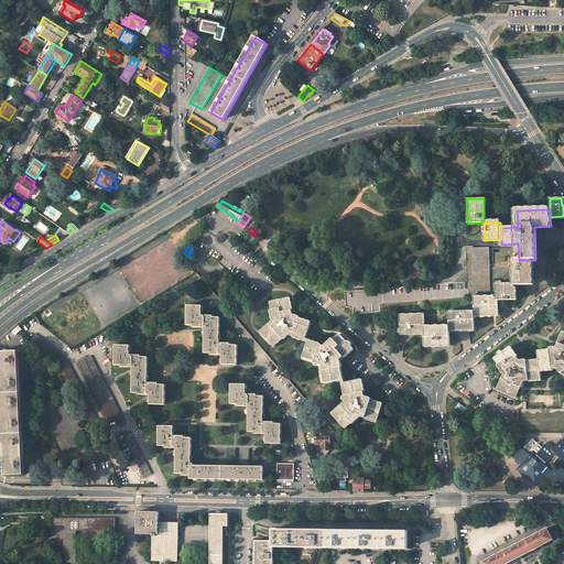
[(466,248),(467,282),(467,289),(473,296),(473,297),(478,293),(478,292),(490,291),(489,247),(474,248),(466,248)]
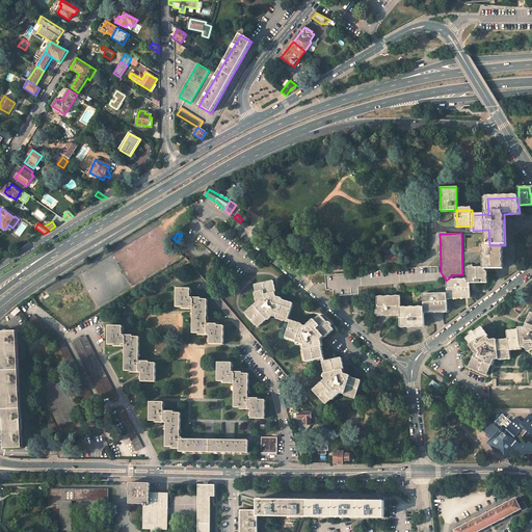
[(489,245),(484,245),(485,267),(485,269),(502,268),(501,245),(489,245)]
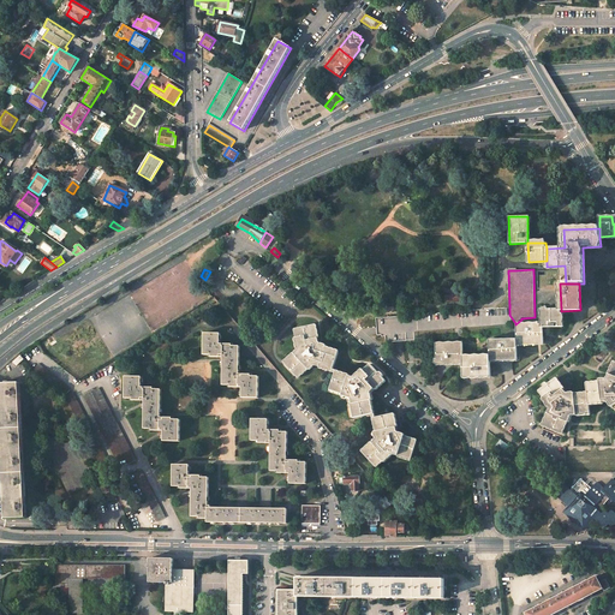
[(561,309),(543,310),(543,324),(543,328),(562,327),(561,311),(561,309)]
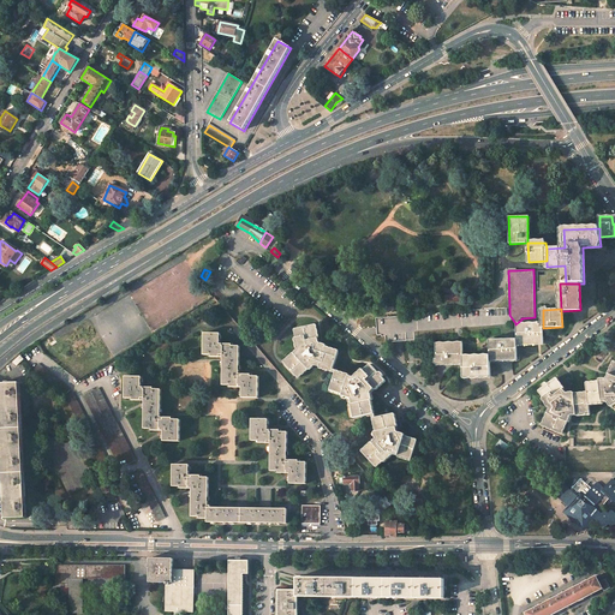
[(315,324),(297,328),(298,338),(297,338),(299,351),(296,354),(294,353),(285,363),(297,377),(308,368),(308,369),(315,363),(320,364),(320,365),(333,370),(334,369),(339,352),(326,348),(326,347),(317,344),(316,339),(317,338),(315,324)]
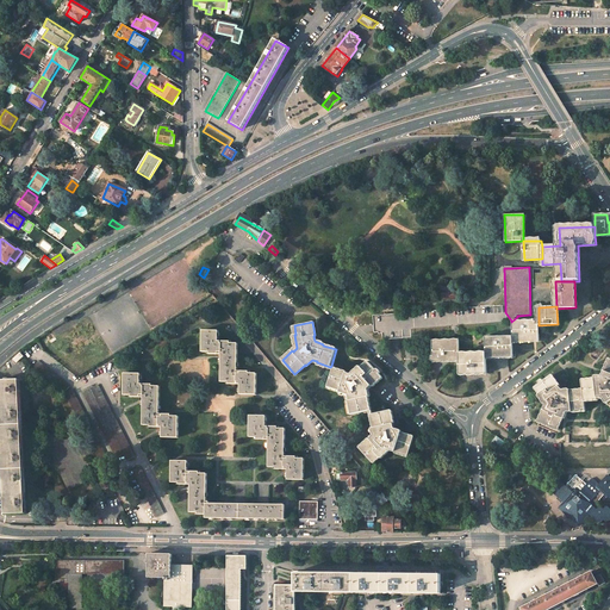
[(539,322),(512,322),(512,337),(512,341),(540,340),(539,325),(539,322)]
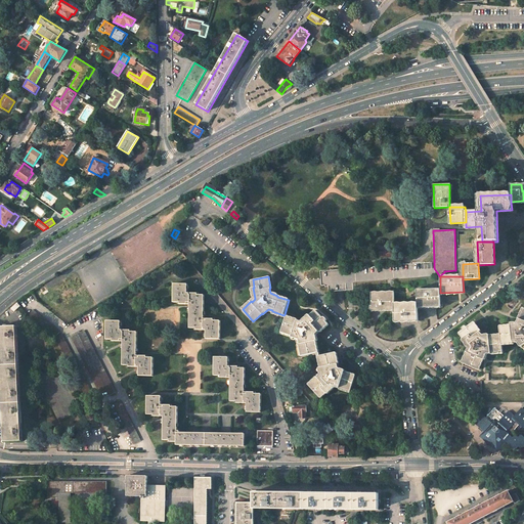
[(188,284),(174,284),(174,302),(180,302),(180,304),(187,304),(187,302),(190,302),(190,313),(204,313),(205,295),(198,295),(198,293),(192,293),(192,295),(187,295),(188,284)]
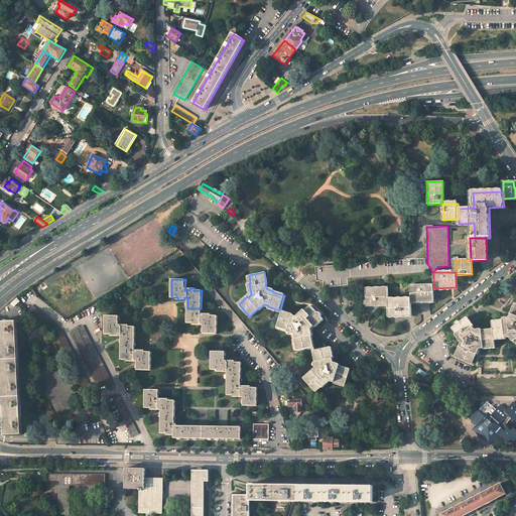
[(433,285),(410,286),(411,299),(411,302),(434,301),(433,288),(433,285)]
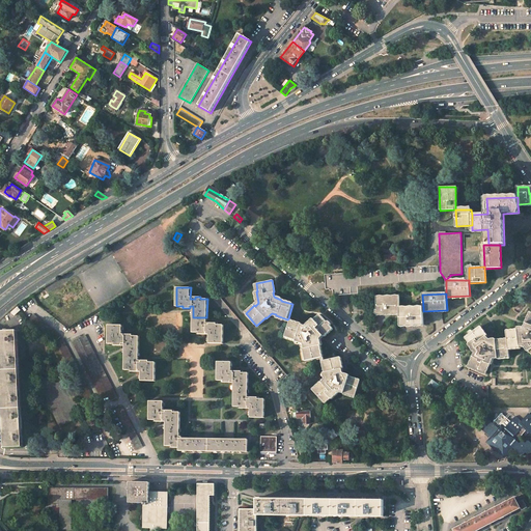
[(399,297),(376,298),(376,313),(400,312),(400,309),(399,297)]
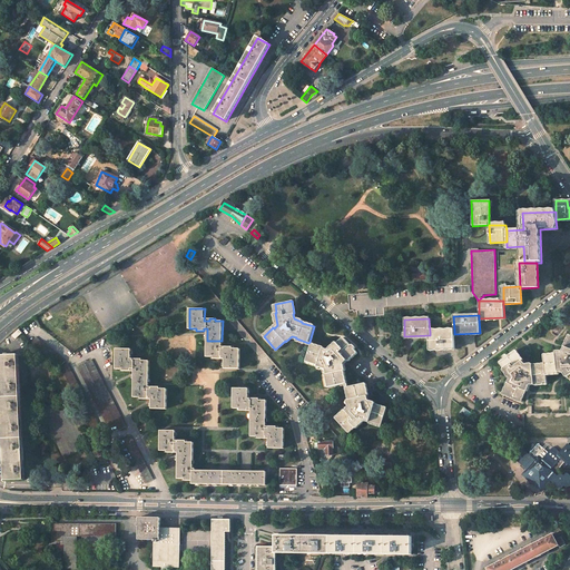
[(12,335),(16,338),(21,333),(19,330),(12,335)]
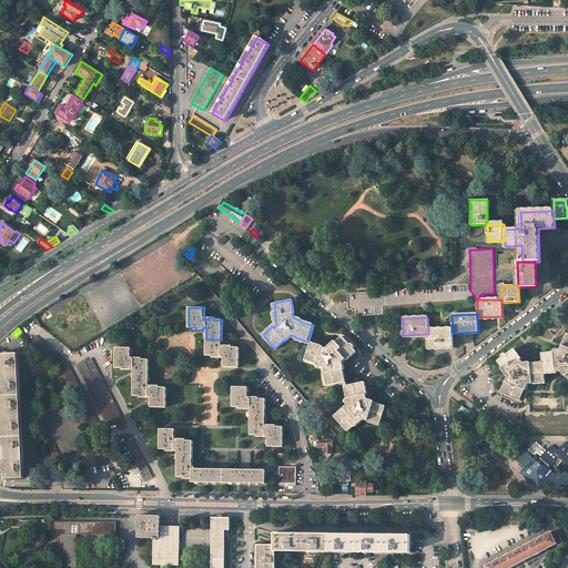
[(453,330),(428,331),(428,334),(428,347),(454,346),(453,333),(453,330)]
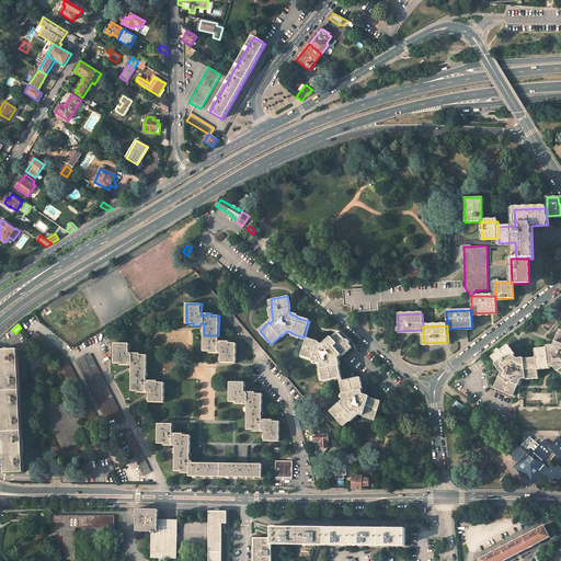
[(35,332),(30,338),(59,362),(64,355),(35,332)]
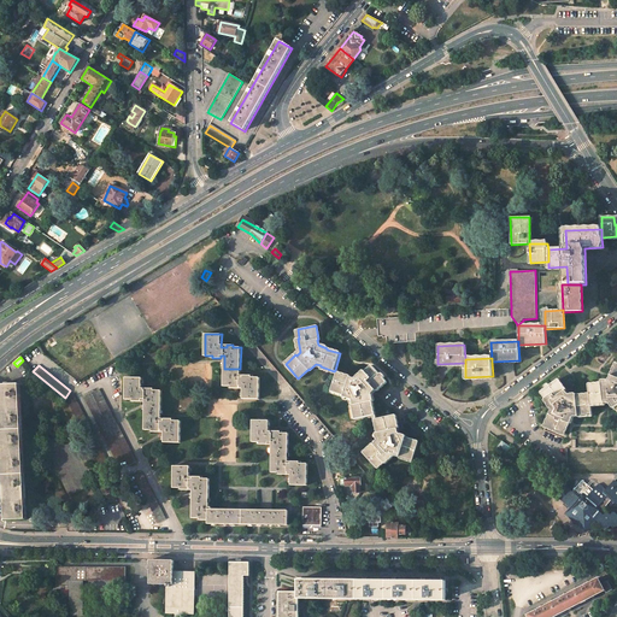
[(603,385),(589,386),(591,395),(592,405),(605,403),(605,401),(611,401),(616,409),(616,407),(616,365),(612,376),(613,377),(612,382),(603,383),(603,385)]
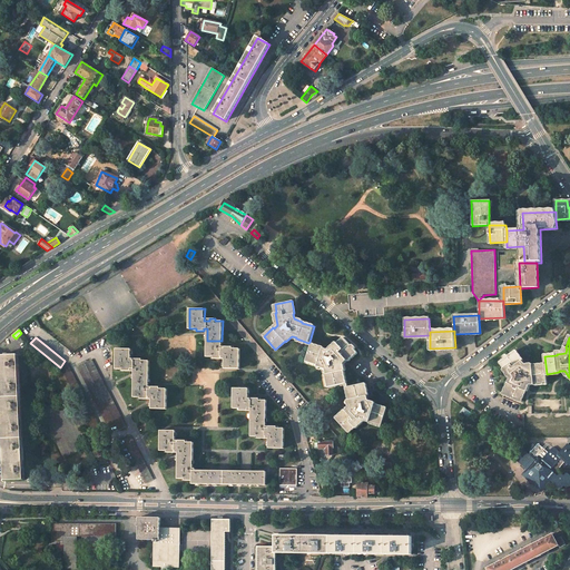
[(324,349),(312,345),(306,362),(317,365),(318,366),(326,370),(327,374),(326,375),(328,387),(345,384),(343,371),(344,371),(343,363),(346,360),(347,361),(356,352),(345,338),(340,344),(338,343),(328,352),(324,351),(324,349)]
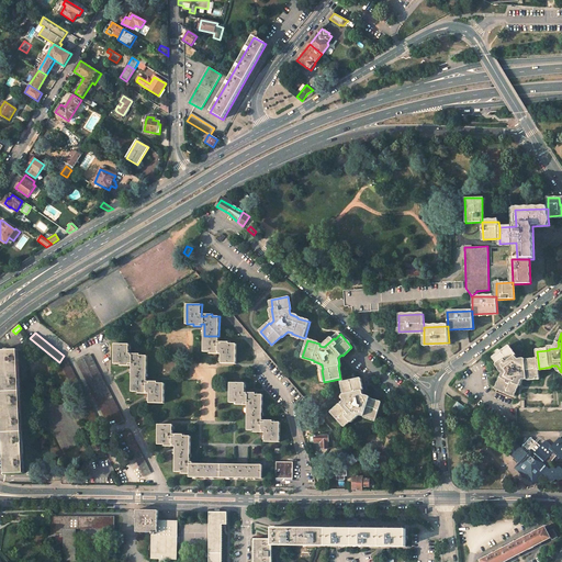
[(218,336),(204,336),(204,352),(211,352),(211,353),(216,353),(216,351),(222,351),(222,363),(236,363),(236,344),(229,344),(229,343),(222,343),(222,344),(218,344),(218,336)]
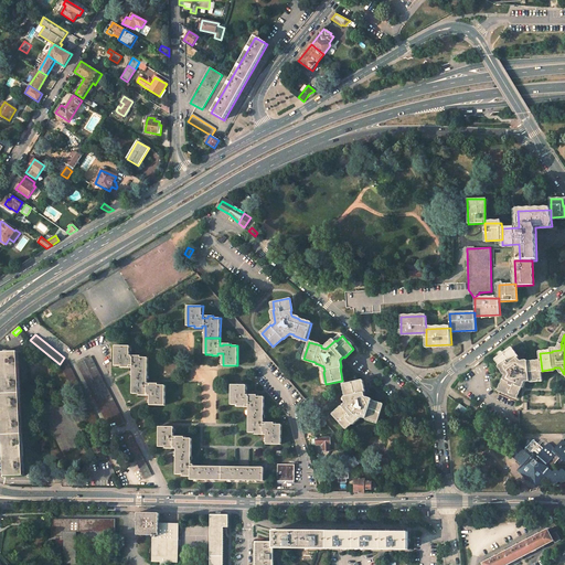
[(130,345),(116,345),(115,365),(123,366),(123,368),(130,368),(130,365),(134,365),(132,377),(148,377),(148,358),(141,358),(141,355),(136,355),(136,358),(130,358),(130,345)]
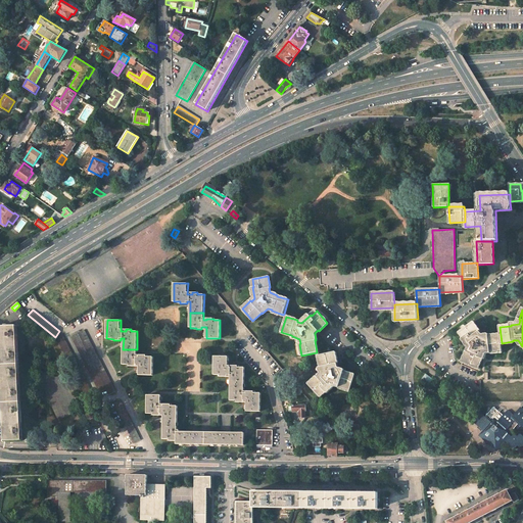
[(472,322),(460,331),(464,337),(463,338),(470,347),(468,352),(467,351),(462,363),(476,369),(481,359),(482,359),(485,351),(490,351),(490,352),(503,350),(502,343),(501,335),(498,335),(488,336),(488,335),(481,336),(478,332),(479,332),(472,322)]
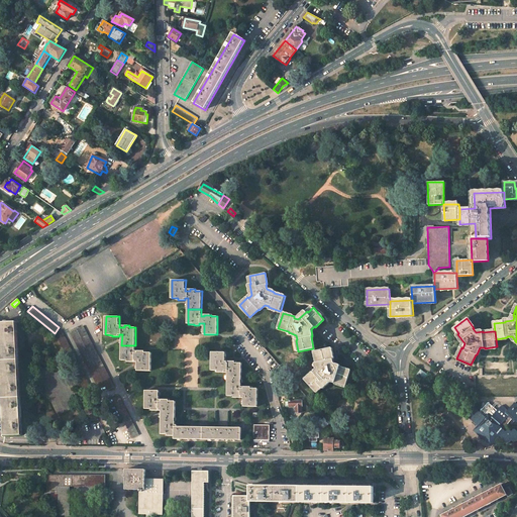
[(0,322),(0,341),(5,435),(11,435),(21,434),(21,431),(19,374),(17,322),(0,322)]
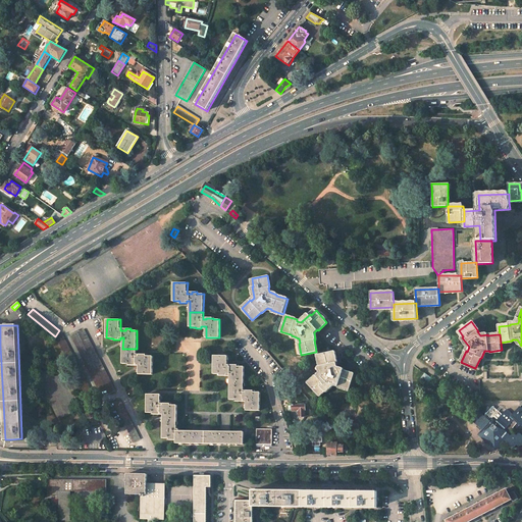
[(84,329),(71,335),(100,392),(106,387),(109,394),(115,390),(84,329)]
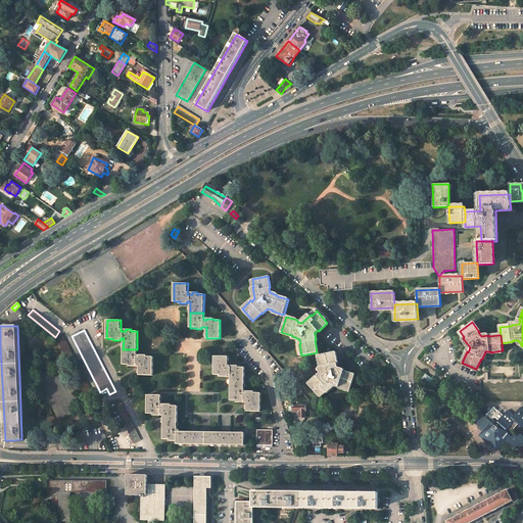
[(61,333),(55,337),(85,395),(92,392),(61,333)]
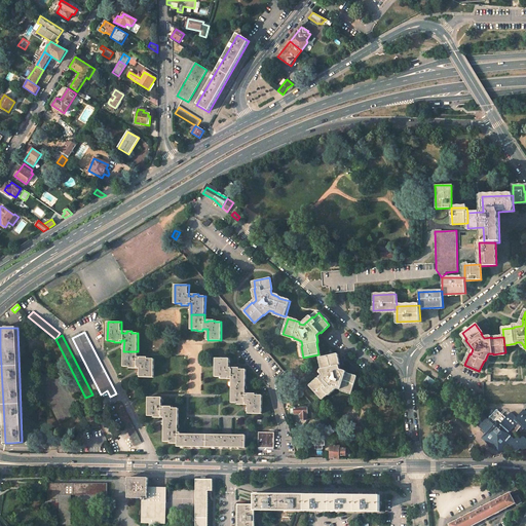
[(138,351),(123,351),(123,367),(130,367),(130,368),(136,368),(136,366),(140,367),(140,377),(154,377),(154,359),(148,359),(148,357),(141,357),(141,359),(138,359),(138,351)]
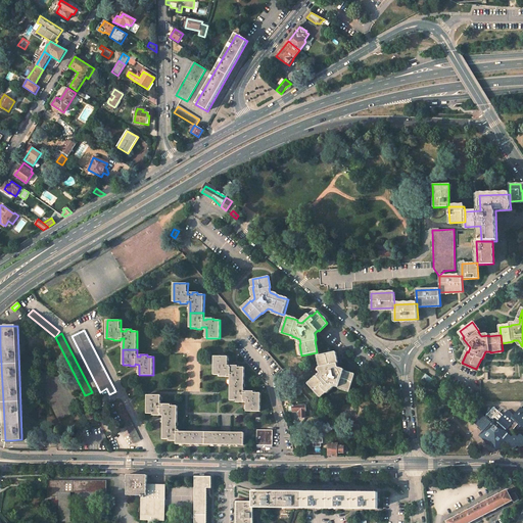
[(334,351),(319,355),(322,367),(320,367),(322,374),(318,377),(308,384),(319,396),(325,391),(326,392),(334,384),(339,386),(338,387),(349,390),(354,375),(343,372),(344,371),(336,368),(335,364),(337,364),(334,351)]
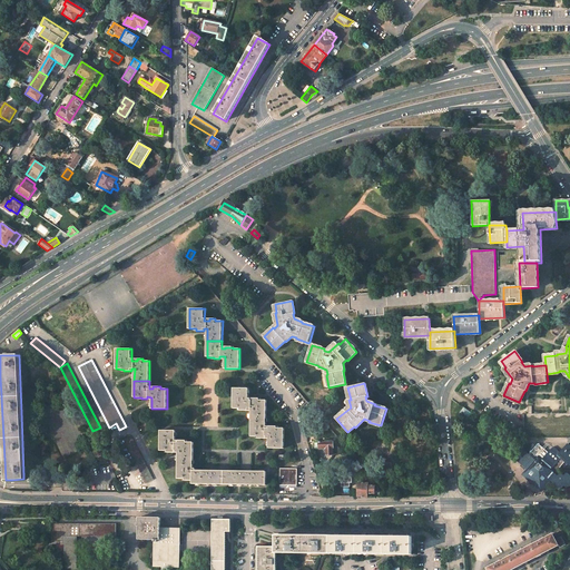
[(254,400),(248,400),(248,389),(234,389),(234,409),(241,409),(241,410),(248,410),(248,409),(252,409),(252,420),(266,420),(267,400),(259,400),(259,399),(254,399),(254,400)]
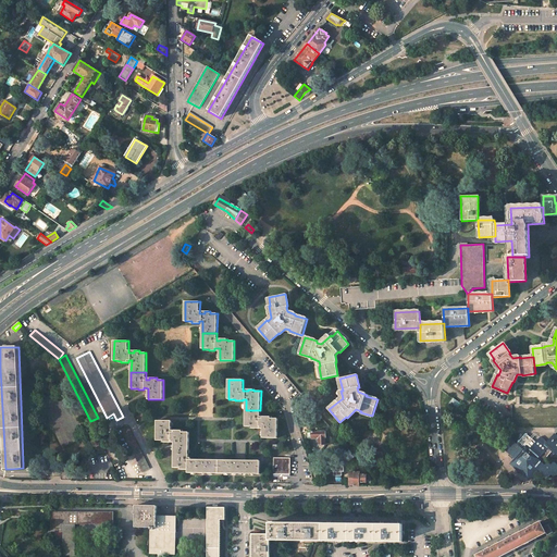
[(454,398),(448,405),(457,410),(461,404),(454,398)]
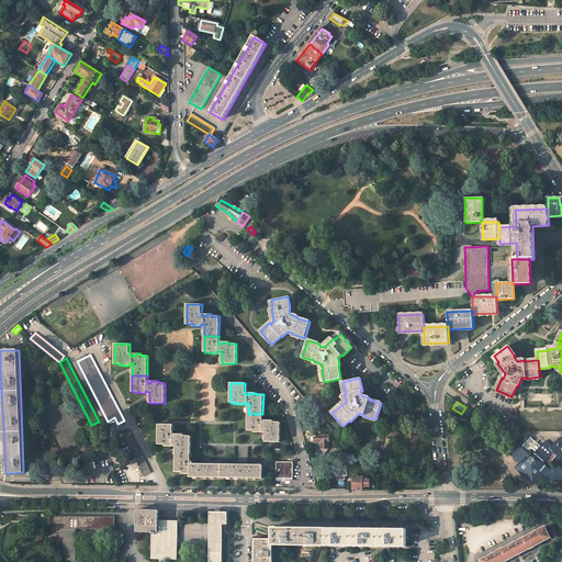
[(520,408),(517,408),(517,416),(517,431),(561,430),(561,407),(525,408),(520,408)]
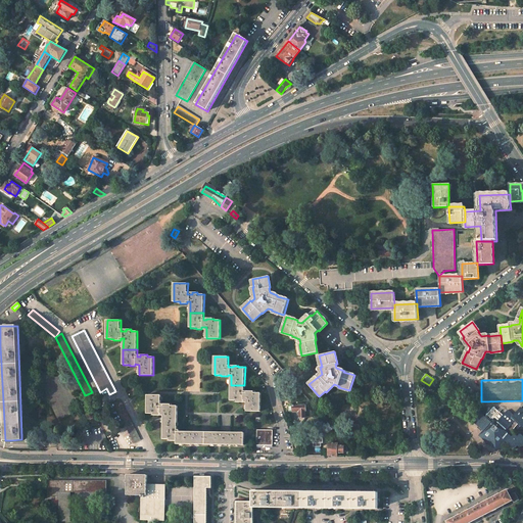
[(244,385),(231,385),(230,400),(237,400),(237,402),(242,402),(242,400),(247,400),(247,411),(260,412),(260,393),(254,392),(254,391),(249,391),(249,392),(244,392),(244,385)]
